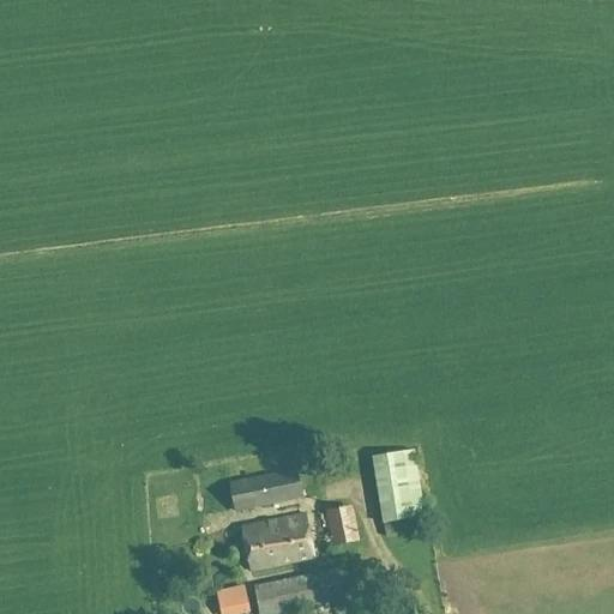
[(381,524),(381,523),(384,535),(426,531),(414,450),(371,457),(381,524)]
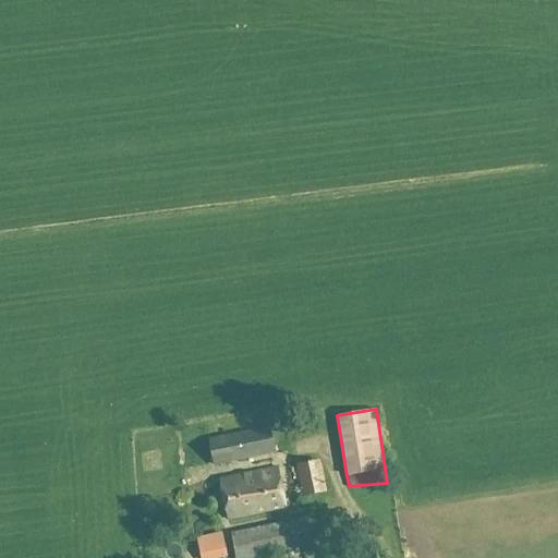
[(268,426),(207,438),(213,465),(275,452),(268,426)]
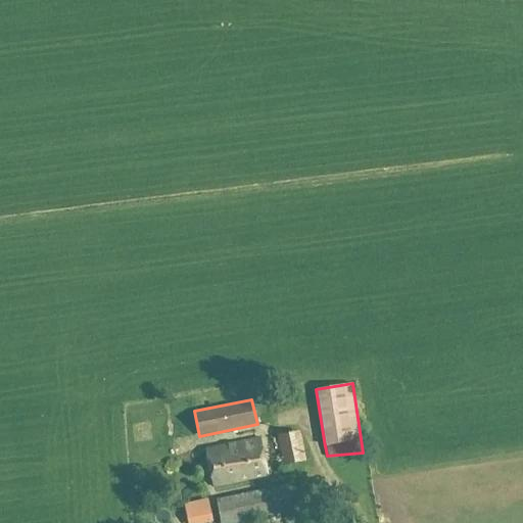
[(305,461),(299,431),(277,436),(282,465),(305,461)]
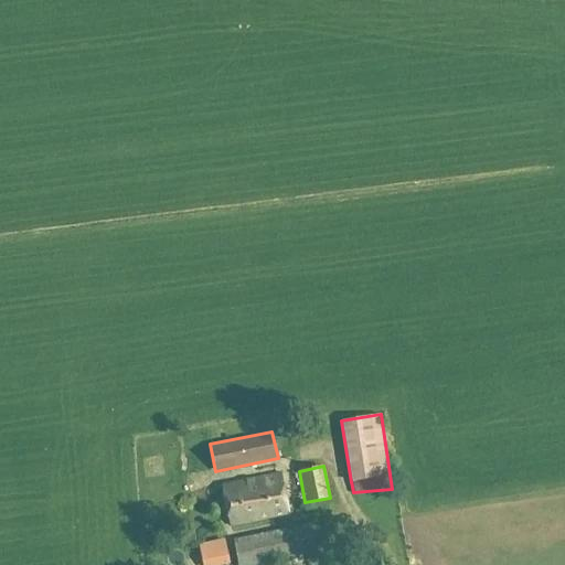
[(256,522),(289,515),(281,475),(222,487),(230,526),(256,522)]
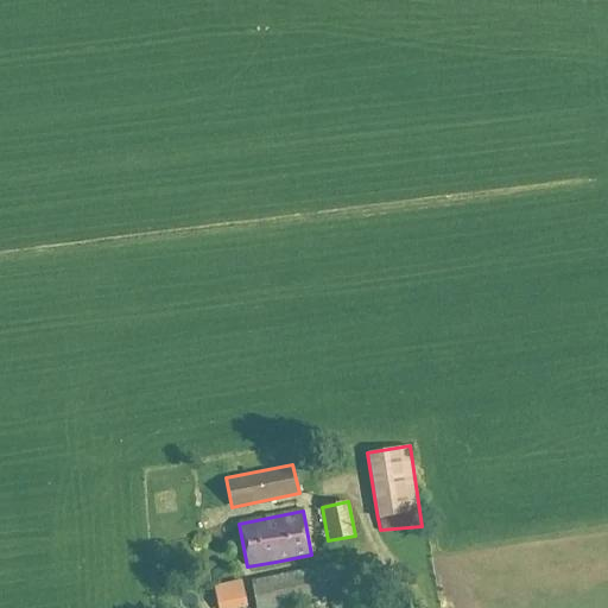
[(255,607),(277,607),(340,595),(334,567),(251,583),(255,607)]
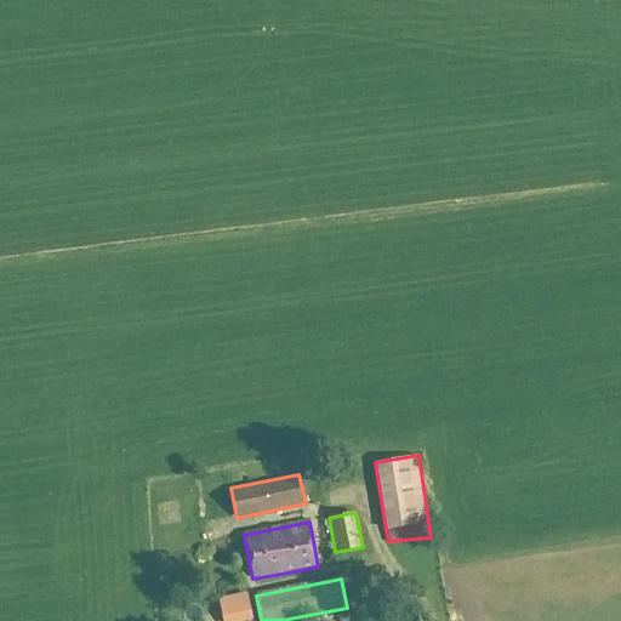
[(221,620),(245,620),(252,620),(246,594),(217,600),(221,620)]
